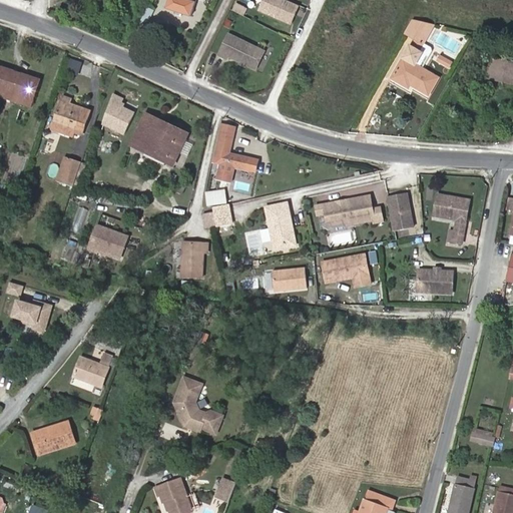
[(191,16),(196,0),(168,0),(166,8),(191,16)]
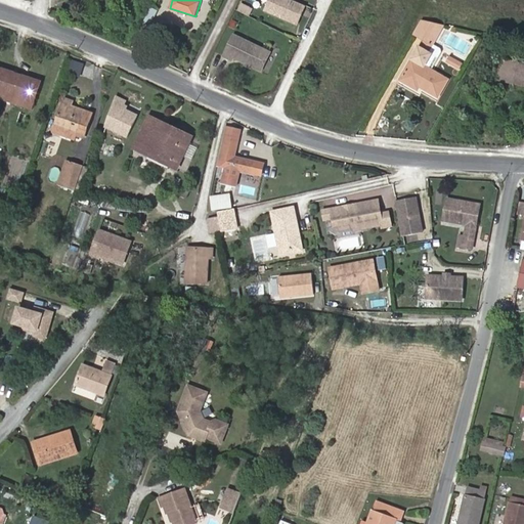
[(298,25),(306,6),(293,0),(270,0),(266,10),(298,25)]
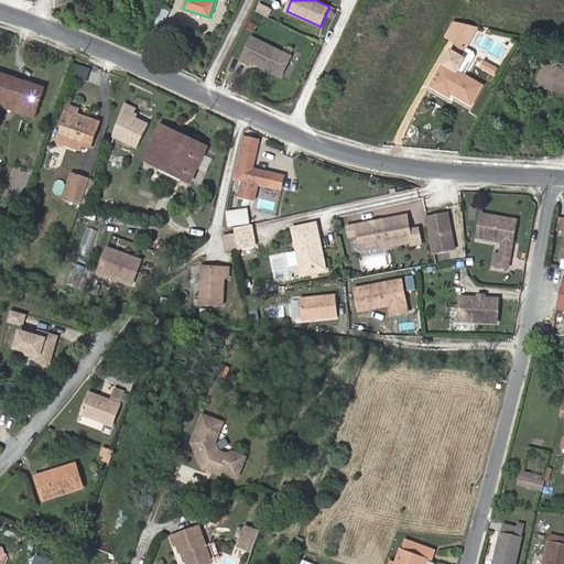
[(255,11),(268,18),(272,8),(258,2),(255,11)]
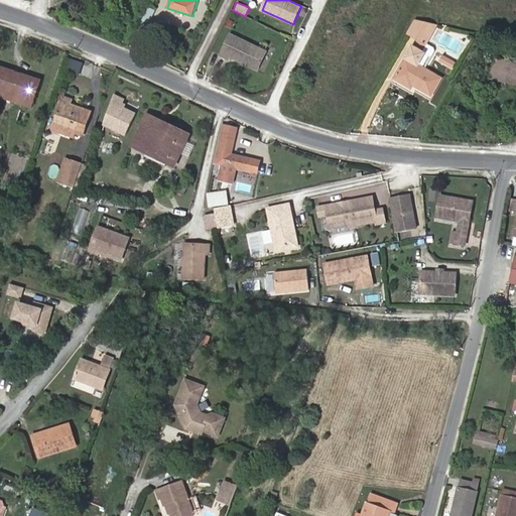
[(146,6),(142,20),(149,22),(154,9),(146,6)]
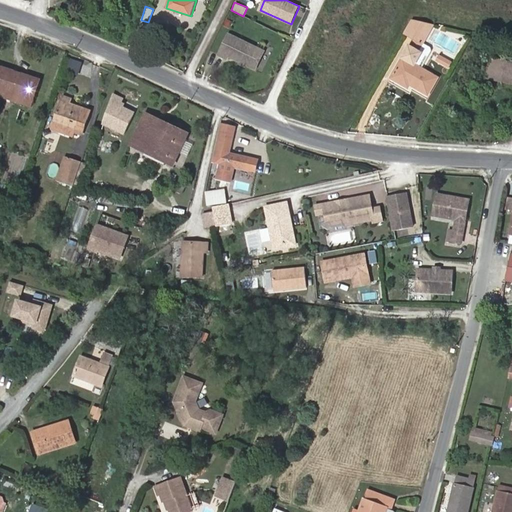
[(222,25),(229,28),(232,21),(226,18),(222,25)]
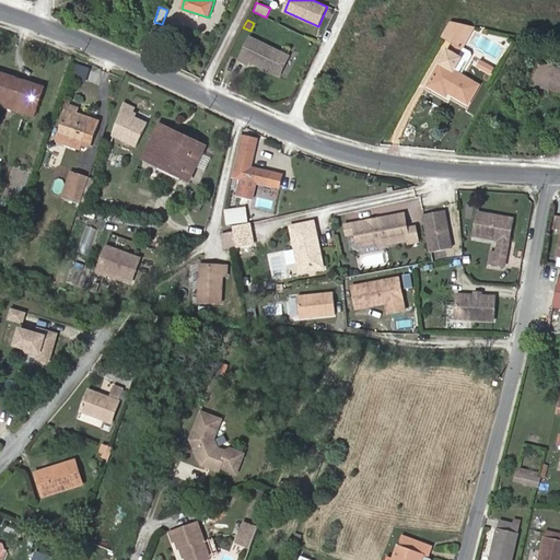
[(475,26),(452,22),(443,36),(454,43),(448,51),(447,50),(428,85),(447,96),(450,93),(467,104),(479,85),(461,74),(471,55),(470,51),(463,47),(475,26)]
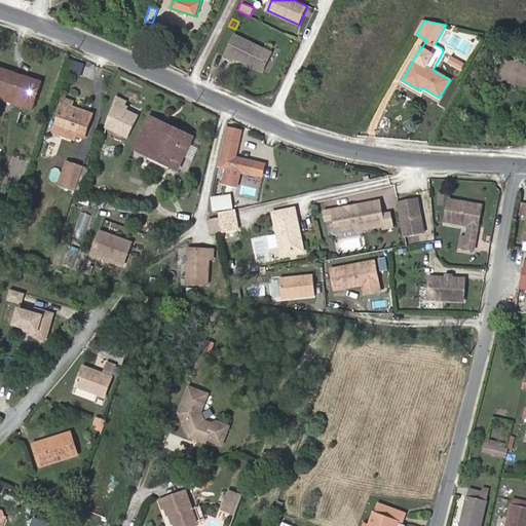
[(234,35),(224,57),(232,60),(234,57),(248,63),(252,66),(262,70),(270,52),(234,35)]
